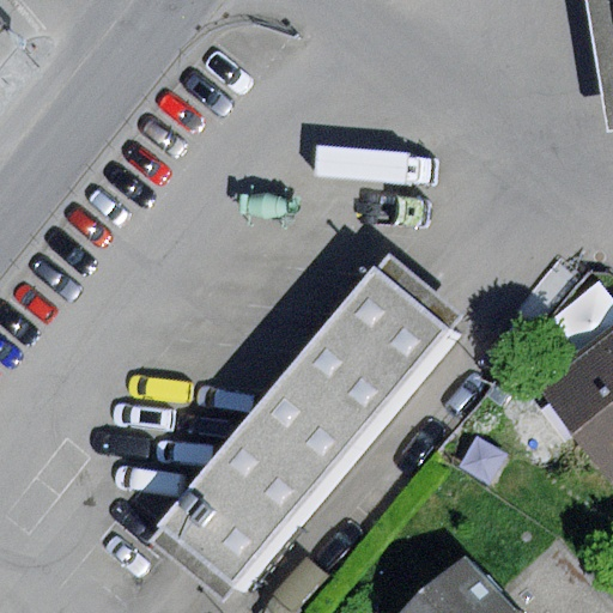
[(612,131),(612,0),(586,0),(608,132),(612,131)]
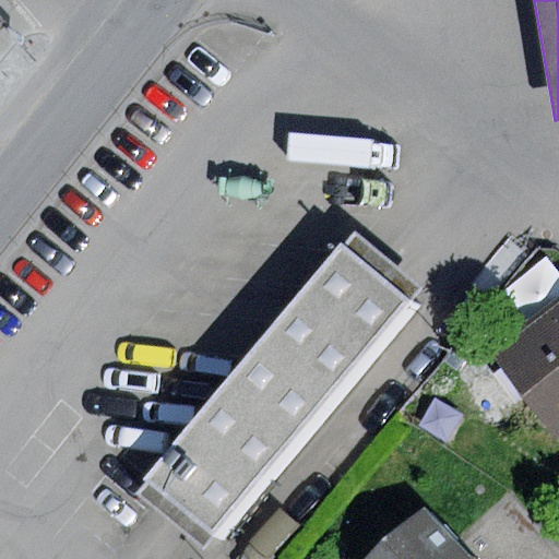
[(337,246),(142,479),(215,539),(411,306),(337,246)]
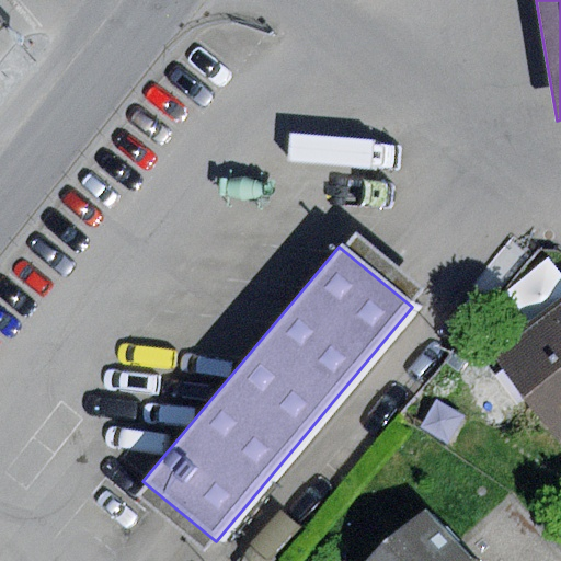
[(560,310),(500,356),(560,439),(560,310)]
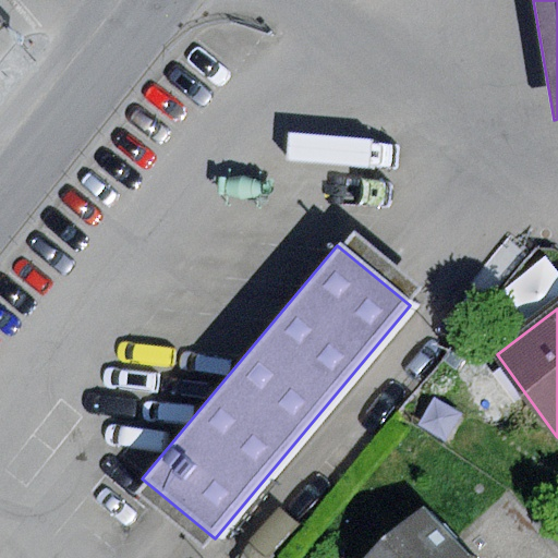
[(557,557),(557,543),(507,489),(459,535),(477,557),(557,557)]
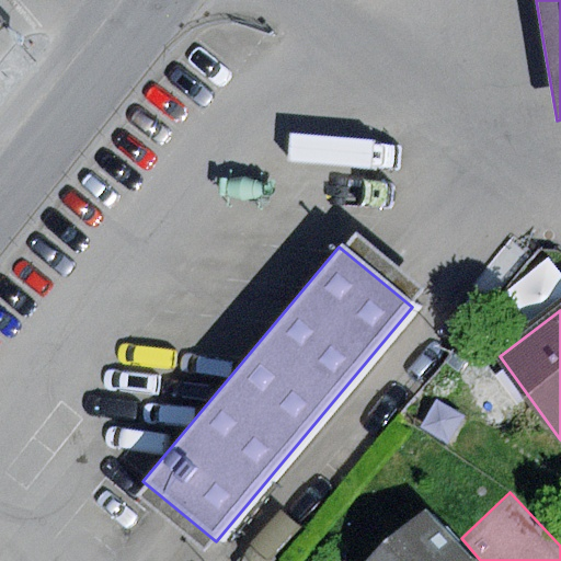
[(430,503),(363,560),(480,560),(461,538),(430,503)]
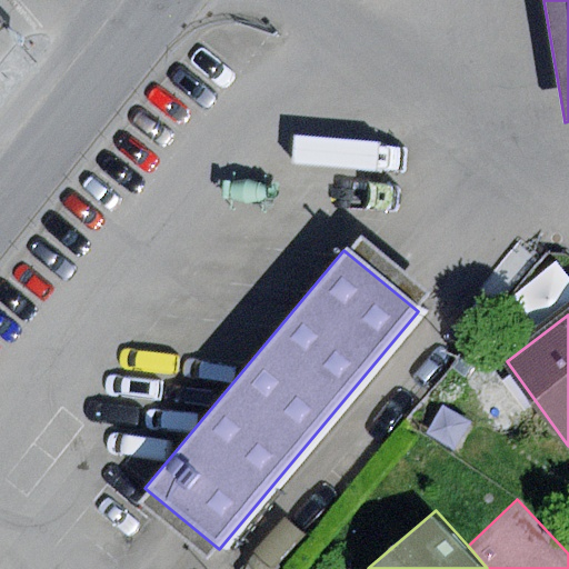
All buildings are outlined.
